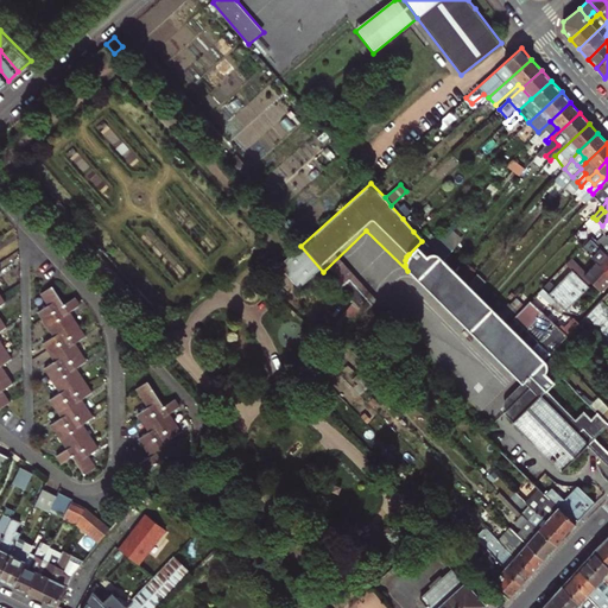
[(607,257),(605,254),(589,240),(584,246),(594,255),(590,259),(595,264),(607,276),(607,257)]
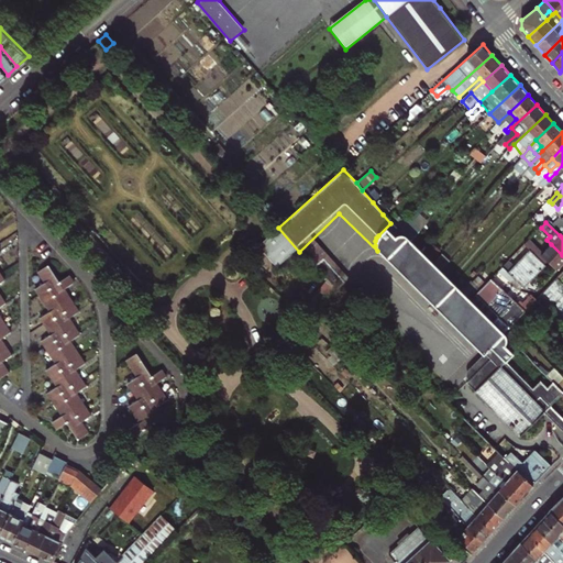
[(463,294),(435,267),(422,254),(390,223),(378,235),(376,238),(375,241),(375,245),(377,251),(487,359),(464,381),(519,435),(543,411),(550,405),(562,392),(561,390),(552,382),(548,386),(540,379),(532,387),(506,361),(514,353),(506,346),(507,338),(472,302),(463,294)]
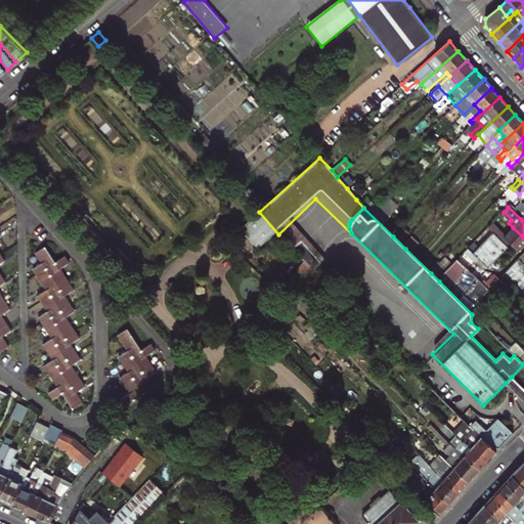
[(275,233),(258,213),(238,230),(256,250),(275,233)]
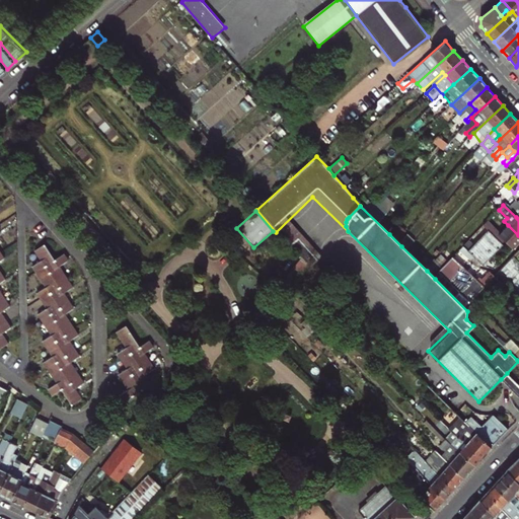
[(518,243),(518,235),(508,225),(499,235),(497,238),(493,234),(495,231),(486,223),(482,228),(487,233),(501,246),(503,243),(512,251),(518,243)]
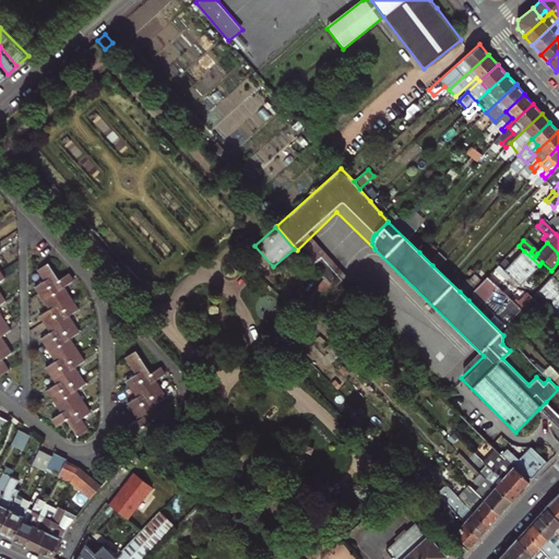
[(539,265),(524,251),(514,263),(530,277),(540,266),(539,265)]
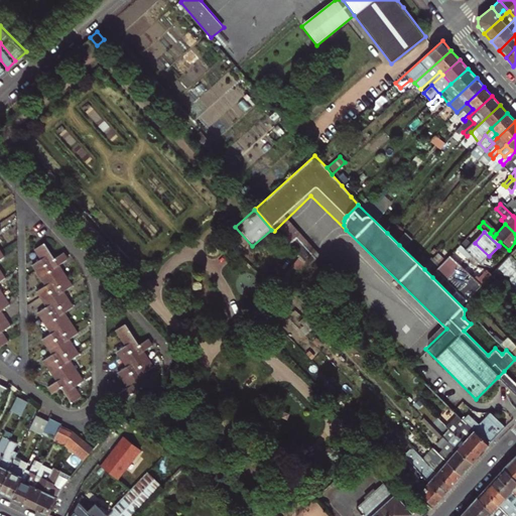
[(307,267),(308,269),(315,263),(295,240),(288,247),(300,260),(279,284),(287,291),(307,267)]
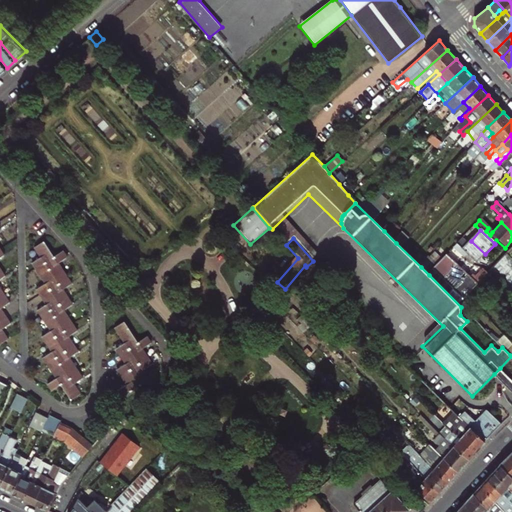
[(485,254),(471,241),(462,250),(467,255),(473,261),(476,264),(485,254)]
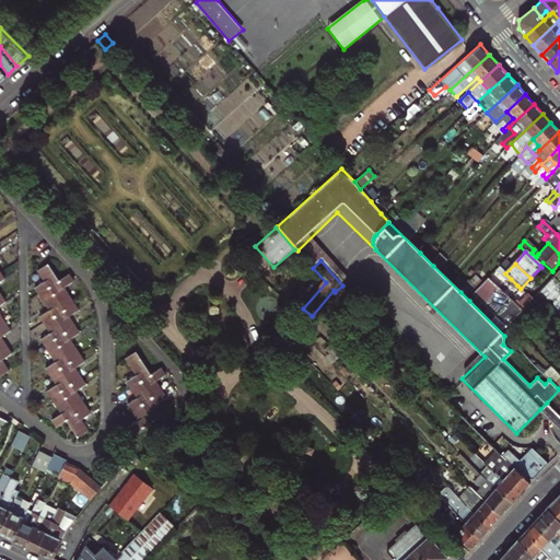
[(58,280),(47,265),(37,271),(44,282),(35,288),(38,293),(48,288),(58,280)]
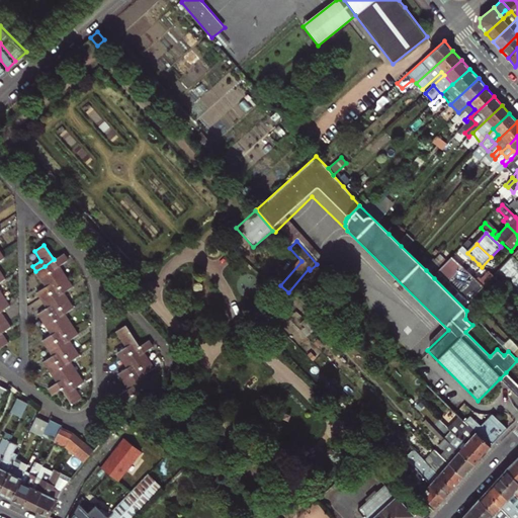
[(467,253),(461,248),(459,251),(469,260),(472,258),(467,253)]
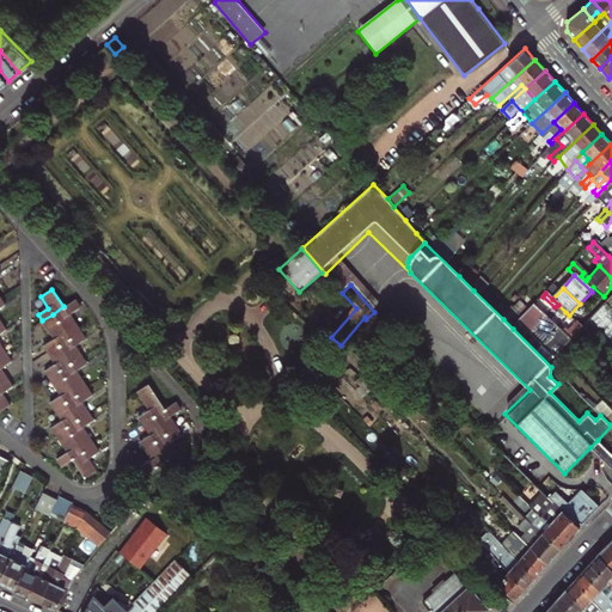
[(80,307),(74,299),(63,306),(53,314),(69,341),(81,334),(69,314),(80,307)]
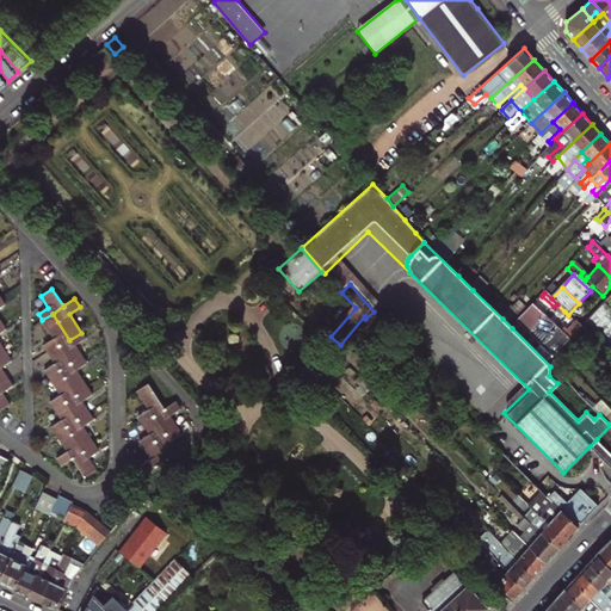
[(610,312),(604,303),(585,322),(610,349),(610,312)]
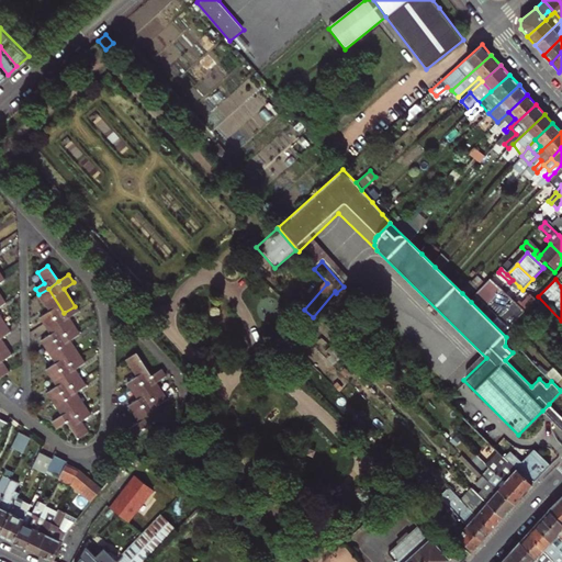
[(486,285),(475,296),(486,306),(502,291),(491,280),(486,285)]
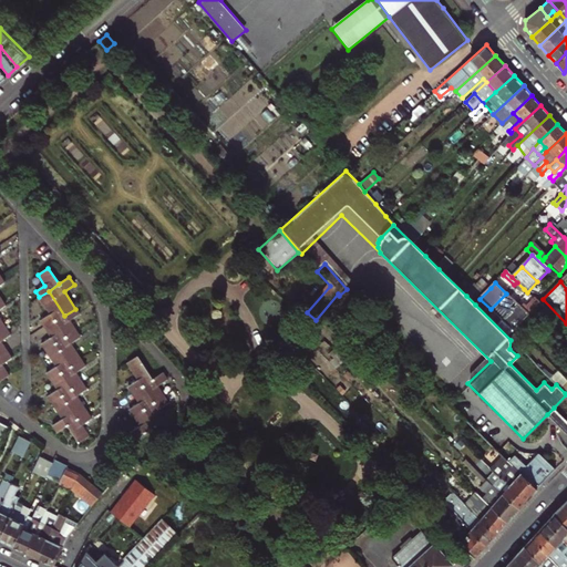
[(474,287),(466,296),(475,305),(480,299),(491,288),(485,284),(478,290),(474,287)]
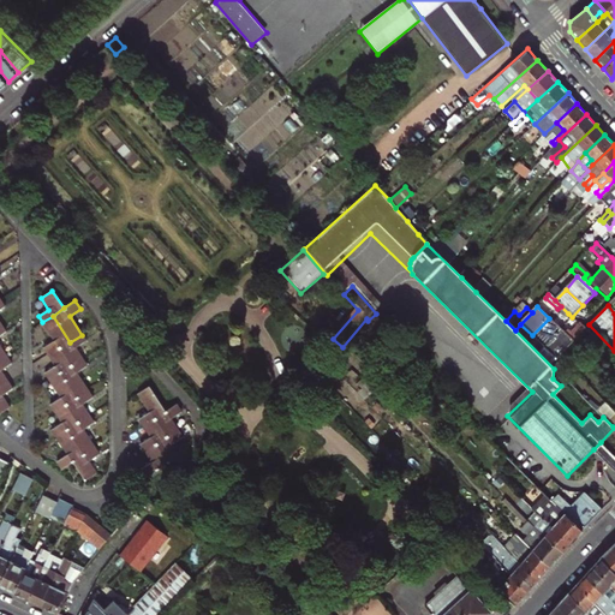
[(45,348),(49,357),(60,350),(70,342),(53,316),(42,322),(55,341),(45,348)]
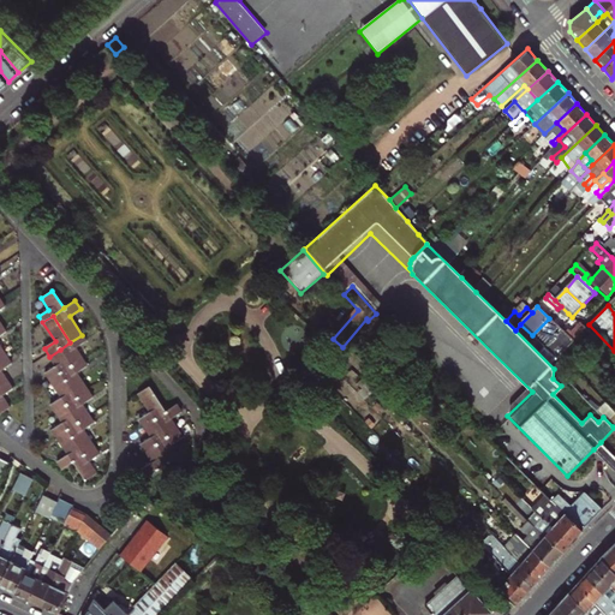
[(562,329),(549,318),(532,335),(545,347),(562,329)]
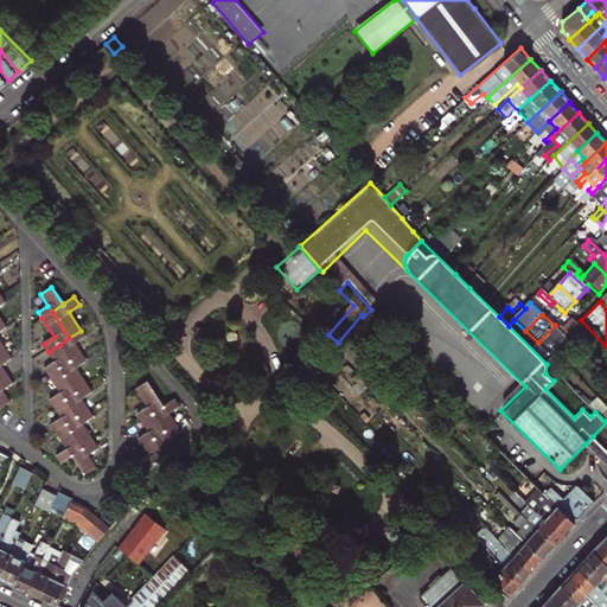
[(562,332),(555,325),(538,343),(550,353),(551,352),(577,325),(573,320),(562,332)]
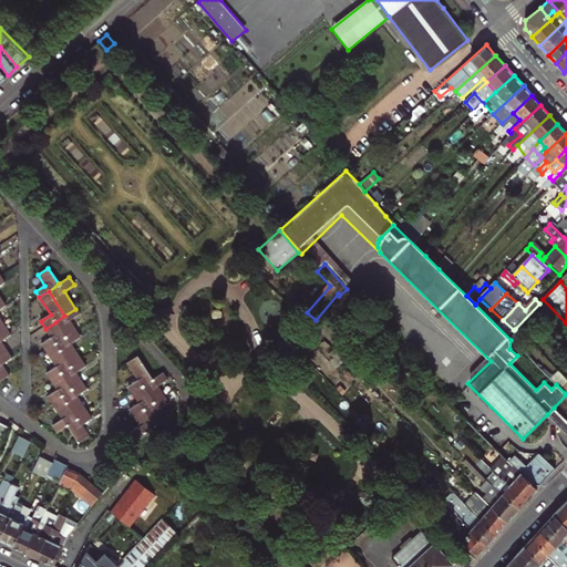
[(64,316),(55,322),(66,339),(75,332),(69,322),(79,315),(75,309),(64,316)]
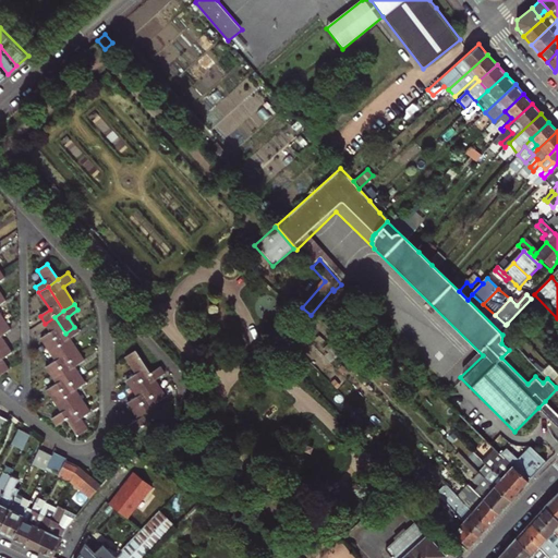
[(41,339),(46,346),(56,340),(65,334),(55,317),(45,324),(50,334),(41,339)]
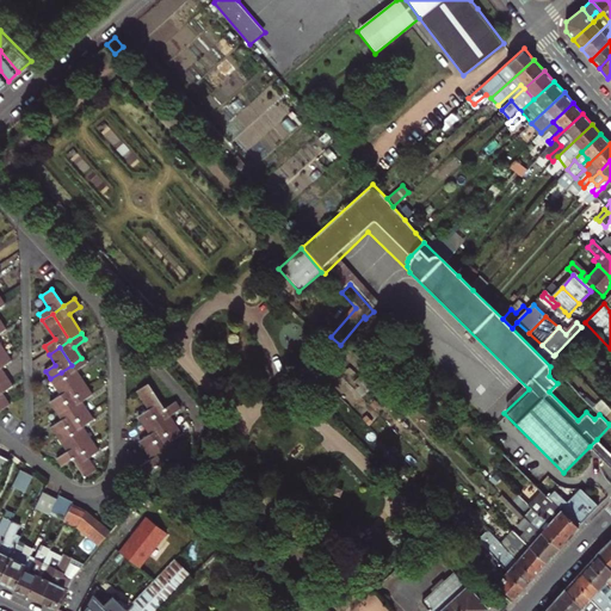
[(12,358),(8,352),(0,357),(0,381),(8,376),(1,365),(12,358)]
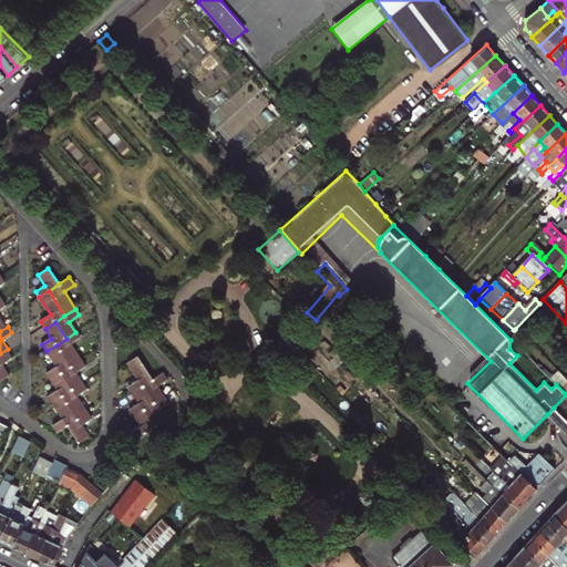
[(80,339),(75,332),(66,339),(57,346),(71,369),(81,362),(70,346),(80,339)]
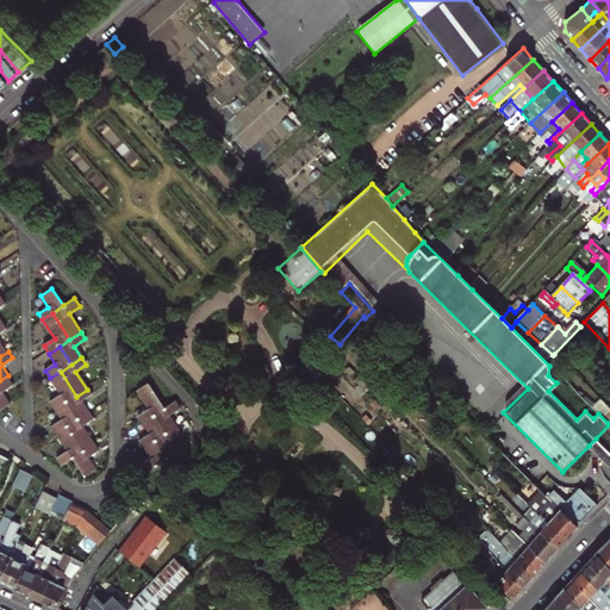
[(67,403),(76,397),(61,372),(50,378),(62,396),(51,402),(56,410),(67,403)]
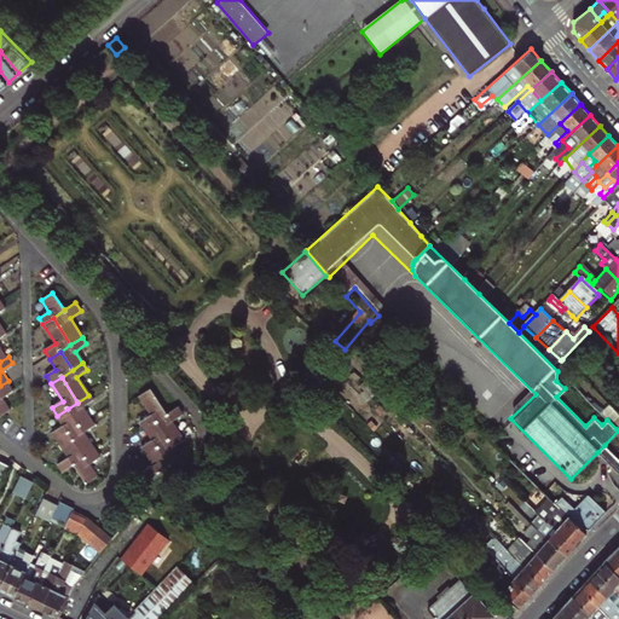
[(13,388),(9,381),(0,386),(0,412),(10,406),(3,395),(13,388)]
